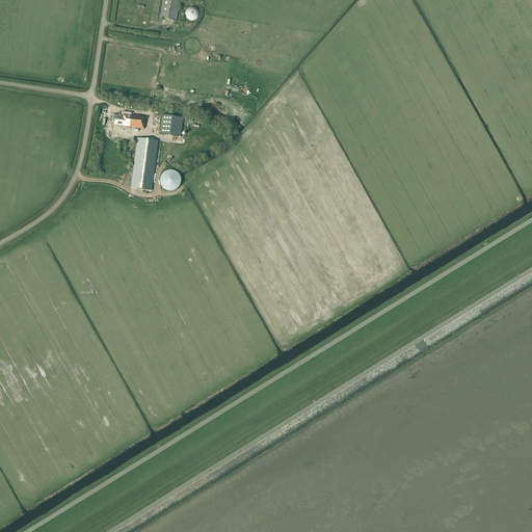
[(162,0),(160,19),(176,21),(179,0),(162,0)]
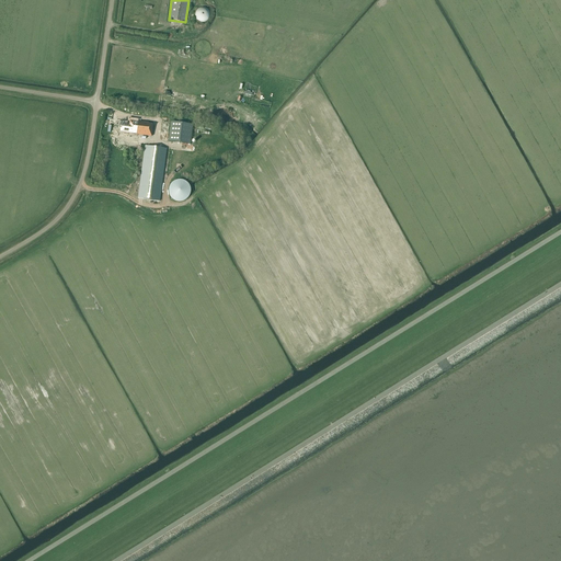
[(202,24),(210,18),(203,8),(194,14),(202,24)]
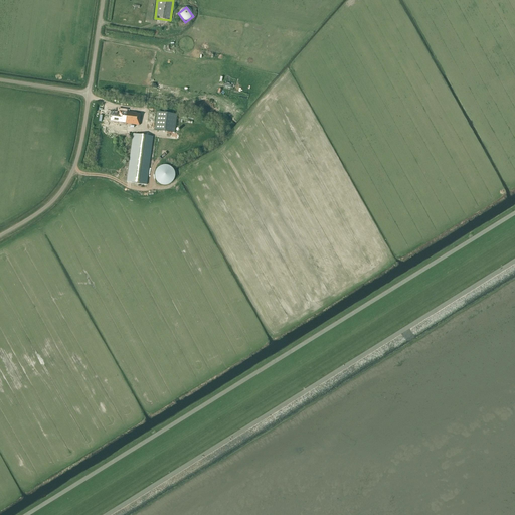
[(139,126),(141,115),(136,114),(137,113),(120,111),(120,115),(111,114),(110,121),(119,122),(119,123),(139,126)]
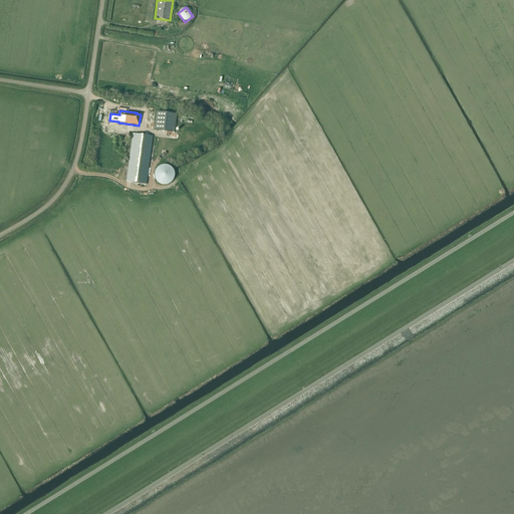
[(157,111),(154,130),(174,132),(177,114),(157,111)]
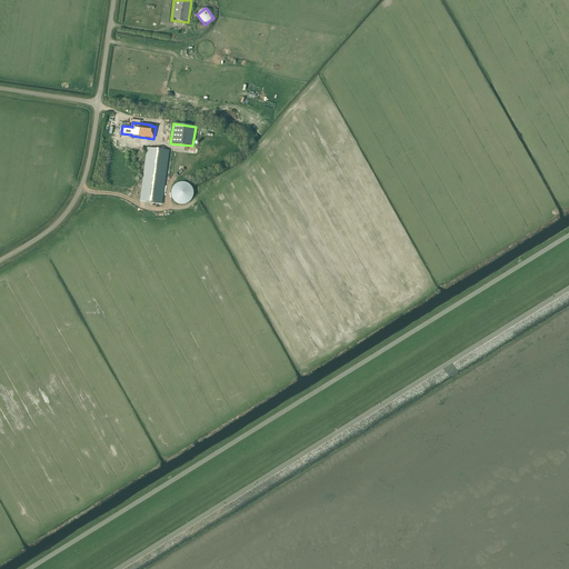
[(207,132),(207,136),(200,135),(200,138),(205,139),(205,141),(210,142),(211,132),(207,132)]
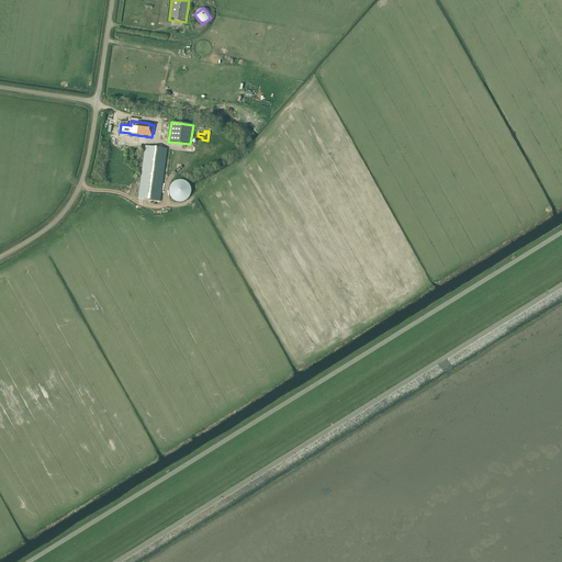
[(145,146),(139,186),(137,199),(160,202),(163,189),(168,149),(145,146)]
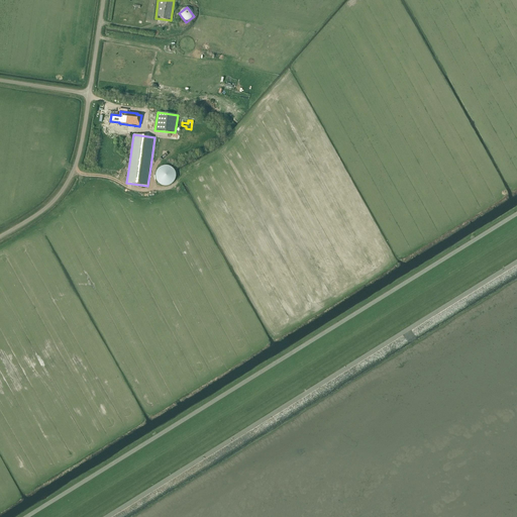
[(172,187),(175,173),(160,171),(158,184),(172,187)]
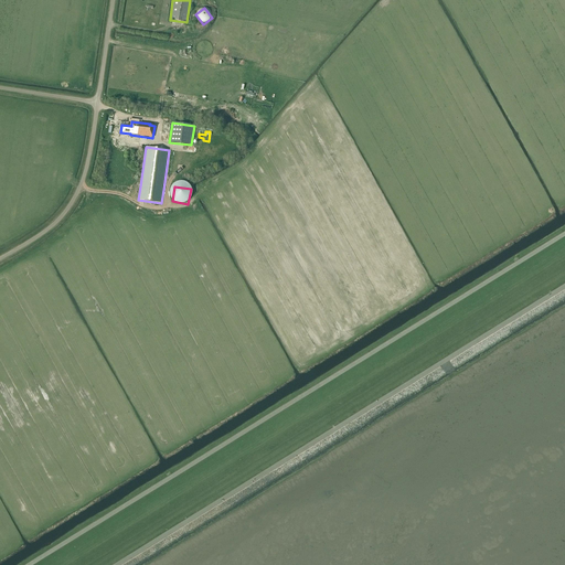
All buildings are outlined.
